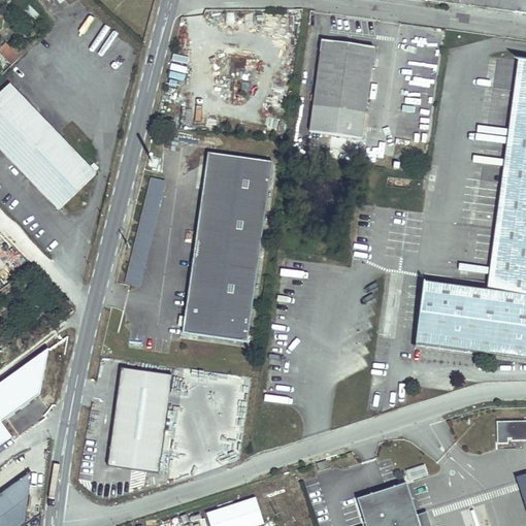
[(358,144),(372,42),(319,34),(303,137),(358,144)]
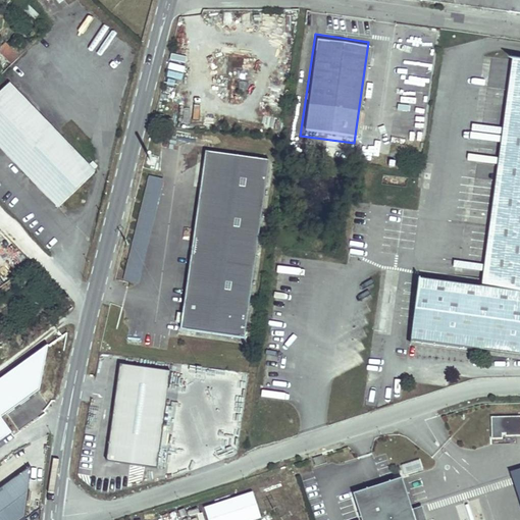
[(3,41),(0,44),(0,51),(10,62),(17,55),(3,41)]
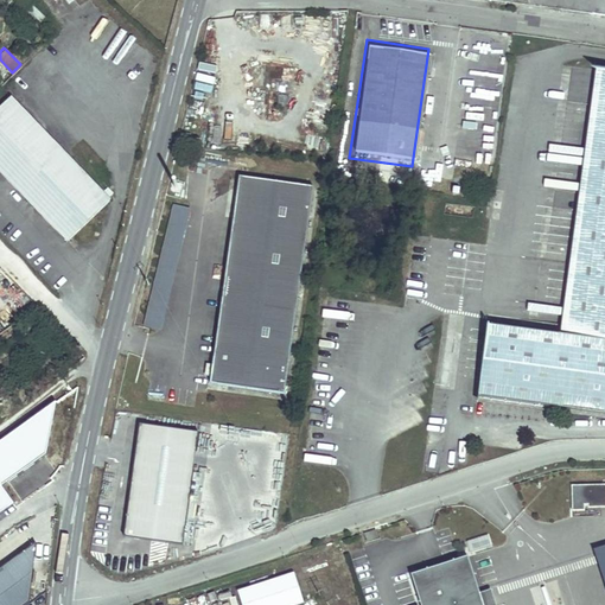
[(604,69),(603,69),(571,336),(491,329),(483,403),(604,415),(604,69)]
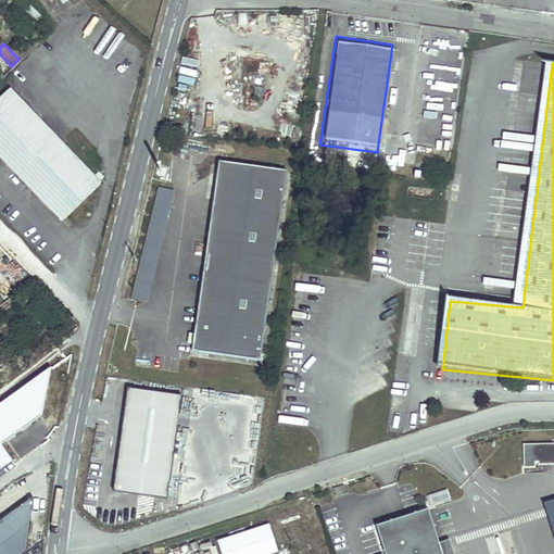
[(92,175),(9,87),(0,95),(0,155),(61,218),(99,181),(97,179),(101,175),(97,171),(92,175)]
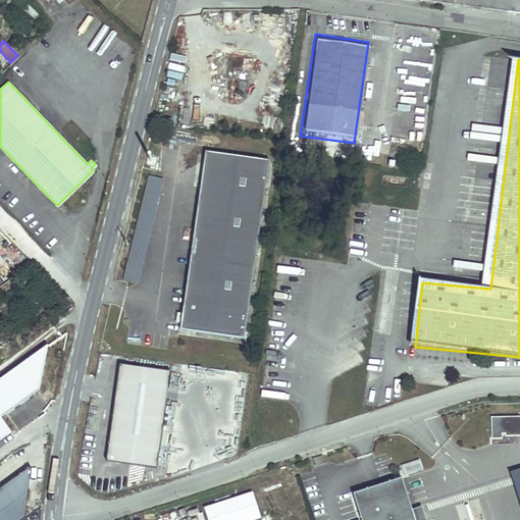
[(180,320),(179,327),(244,336),(271,159),(207,149),(182,311),(184,313),(183,318),(180,320)]
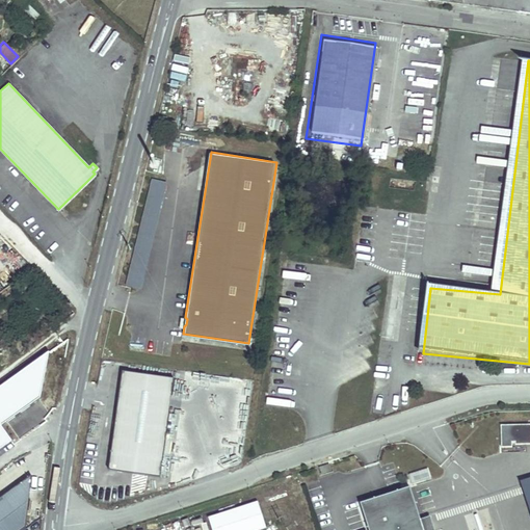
[(153,179),(126,285),(138,289),(166,183),(153,179)]
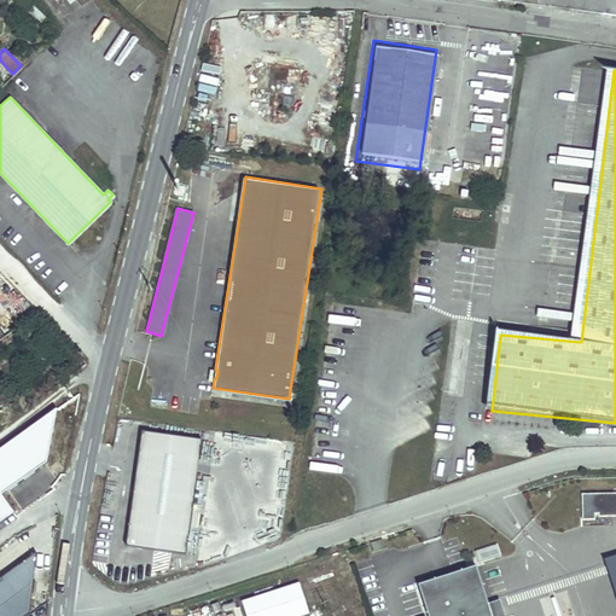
[(201,439),(140,430),(125,545),(184,553),(201,439)]
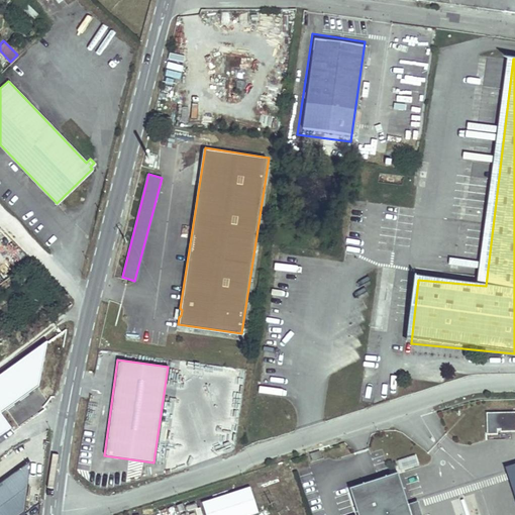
[(514,429),(514,410),(485,411),(485,433),(496,433),(496,428),(499,428),(499,430),(514,429)]
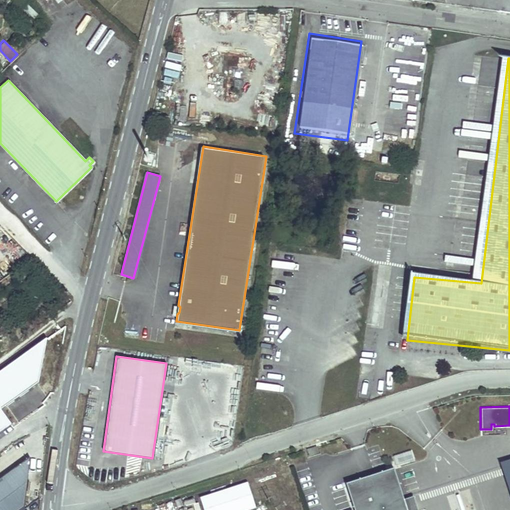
[(317,451),(315,445),(305,448),(307,454),(317,451)]
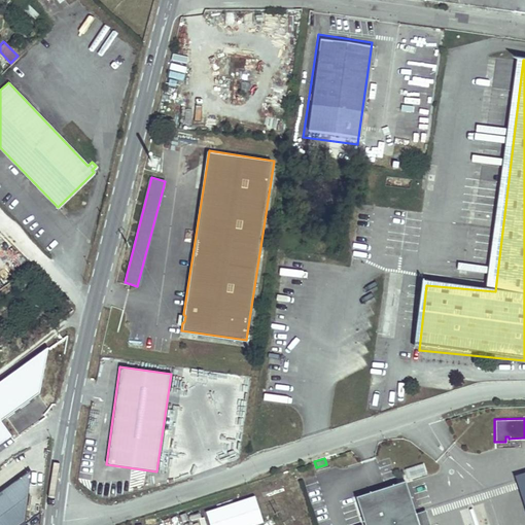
[(0,524),(19,524),(24,522),(29,469),(0,491),(0,524)]
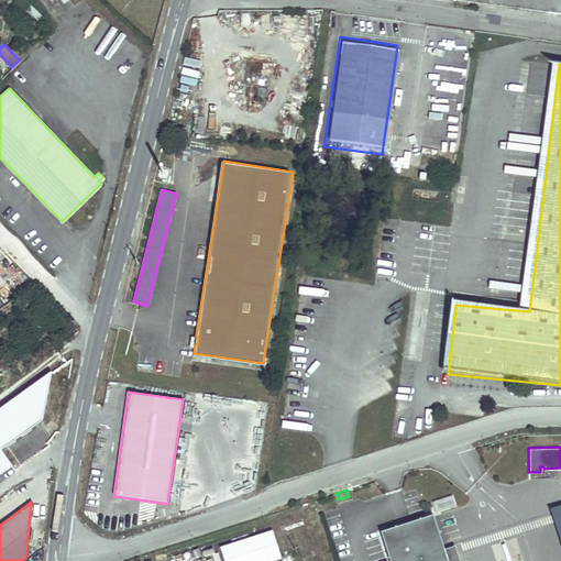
[(447,560),(443,548),(432,514),(380,531),(388,560),(447,560)]
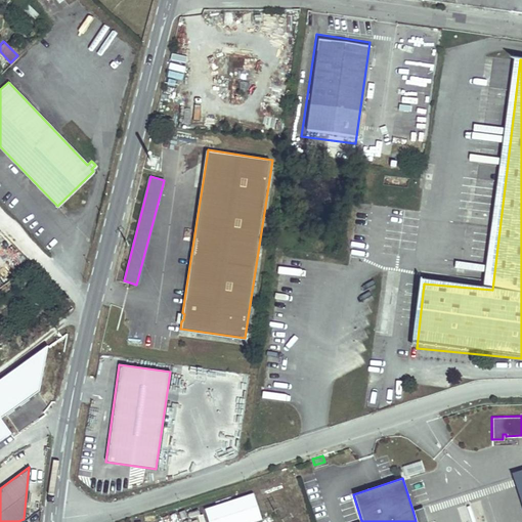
[(245,521),(259,518),(251,492),(202,509),(206,521),(245,521)]
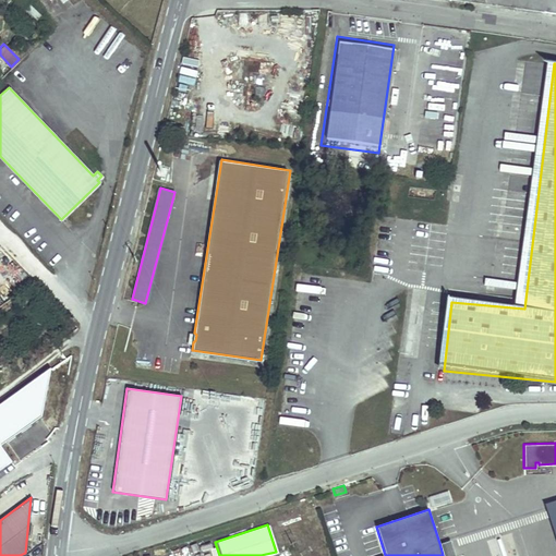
[(454,555),(449,540),(439,543),(443,555),(454,555)]
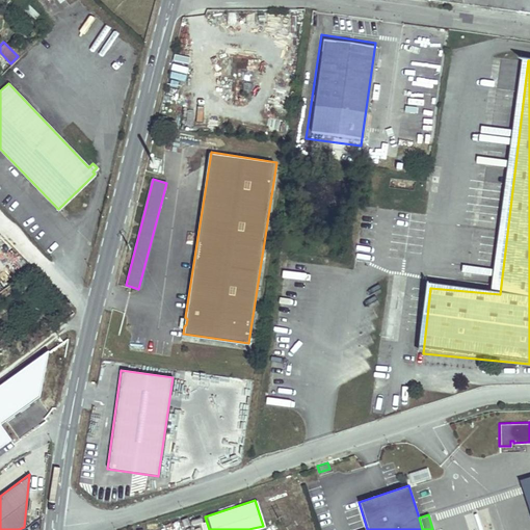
[(31,529),(38,525),(40,520),(37,518),(27,526),(29,529),(31,529)]
